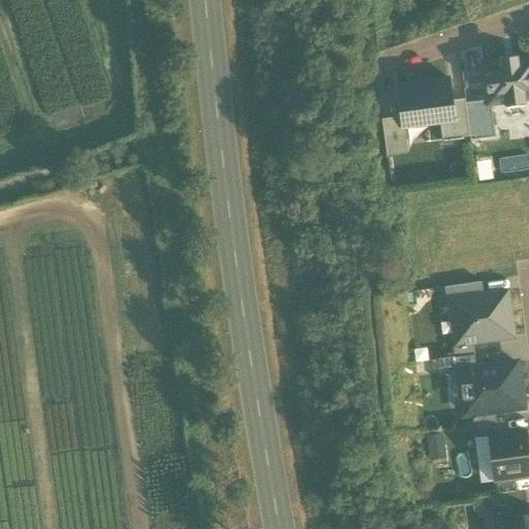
[(528,61),(486,66),(487,78),(484,78),(485,92),(489,92),(490,100),(490,102),(504,100),(505,109),(525,106),(524,97),(528,96),(528,61)]
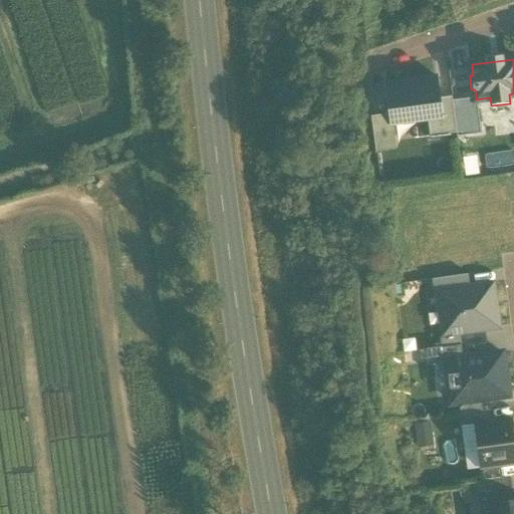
[(440,116),(438,98),(435,75),(415,78),(415,81),(388,84),(391,114),(393,123),(394,123),(427,118),(440,116)]
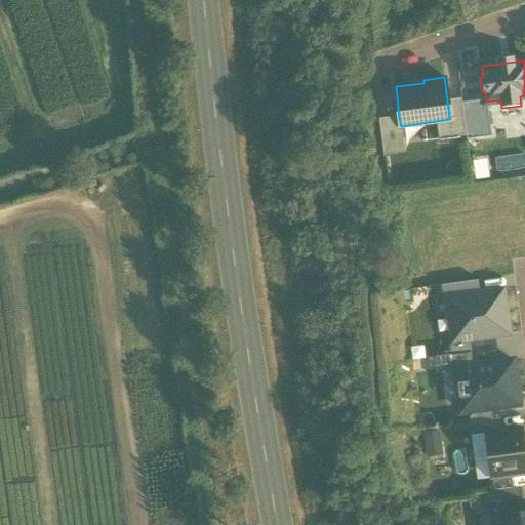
[(449,119),(436,121),(439,139),(466,135),(461,103),(461,98),(447,101),(449,119)]
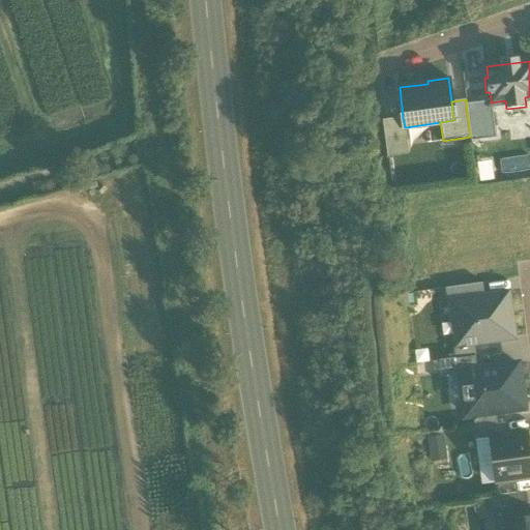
[(491,102),(491,100),(466,104),(470,137),(471,141),(496,138),(491,102)]
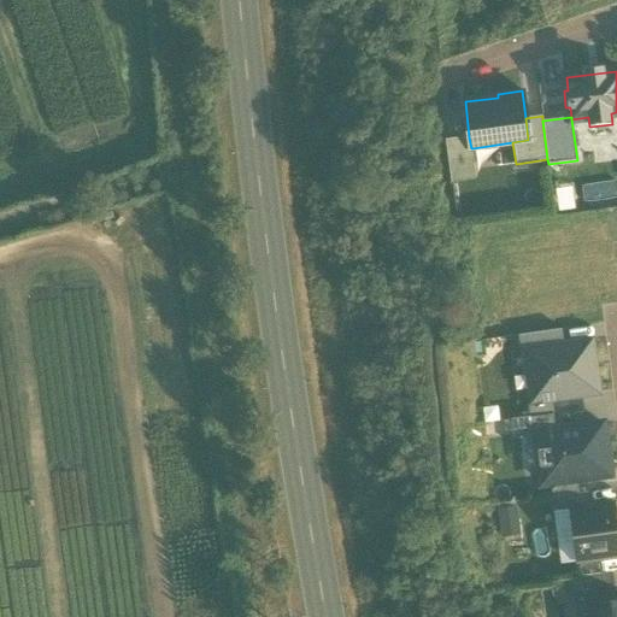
[(471,148),(469,137),(446,140),(451,183),(476,180),(472,148),(471,148)]
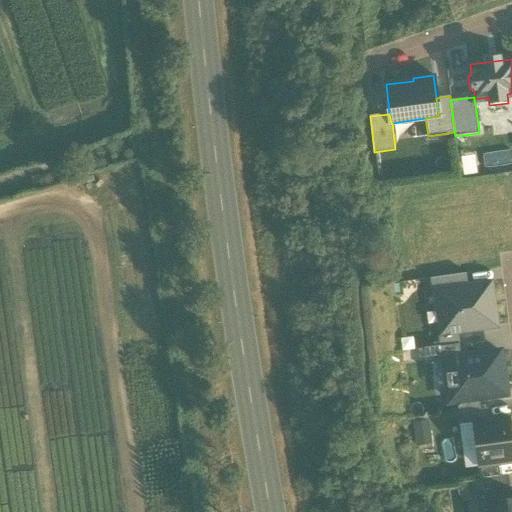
[(511,152),(511,150),(482,153),(484,168),(511,164),(511,152)]
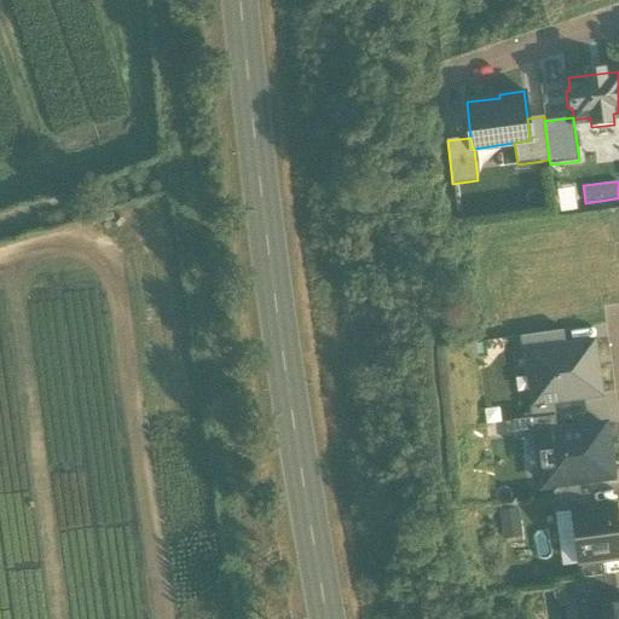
[(557,190),(560,212),(576,209),(573,187),(557,190)]
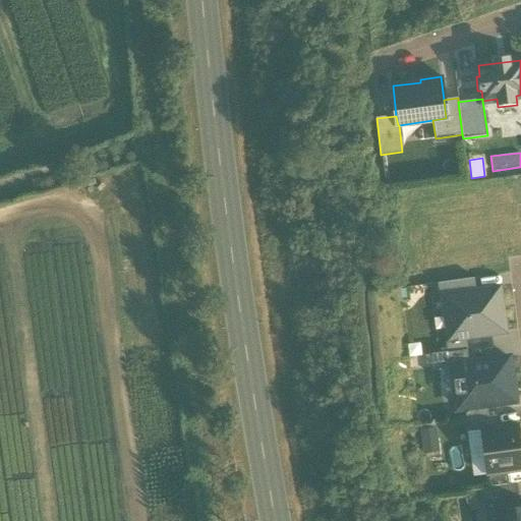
[(440,297),(443,296),(443,295),(475,291),(474,278),(438,283),(440,297)]
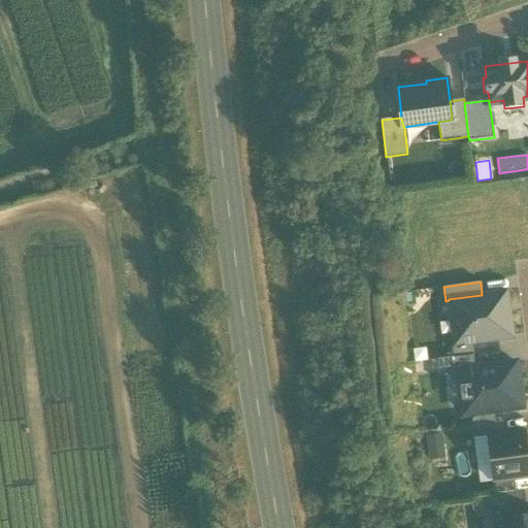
[(482,295),(449,299),(449,300),(455,342),(455,343),(472,341),(512,336),(505,292),(482,295)]
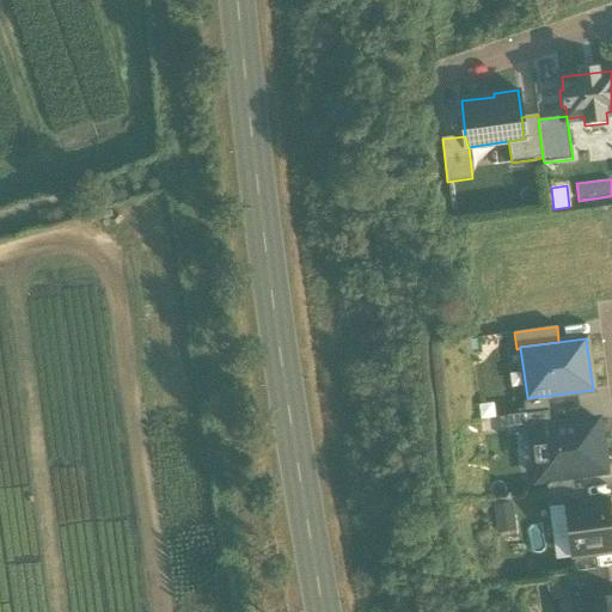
[(527,398),(527,397),(524,398),(525,412),(549,410),(548,396),(527,398)]
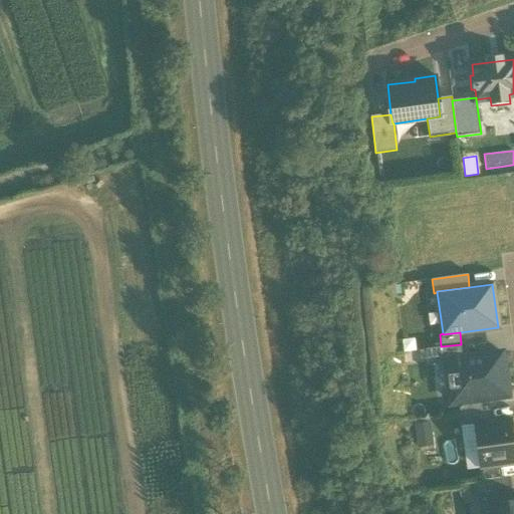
[(446,360),(463,358),(461,344),(441,346),(426,349),(428,363),(446,361),(446,360)]
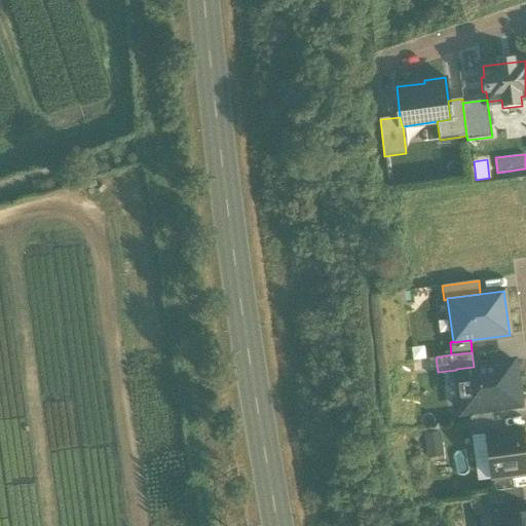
[(492,409),(520,405),(514,362),(474,367),(456,369),(456,370),(462,412),(468,411),(492,409)]
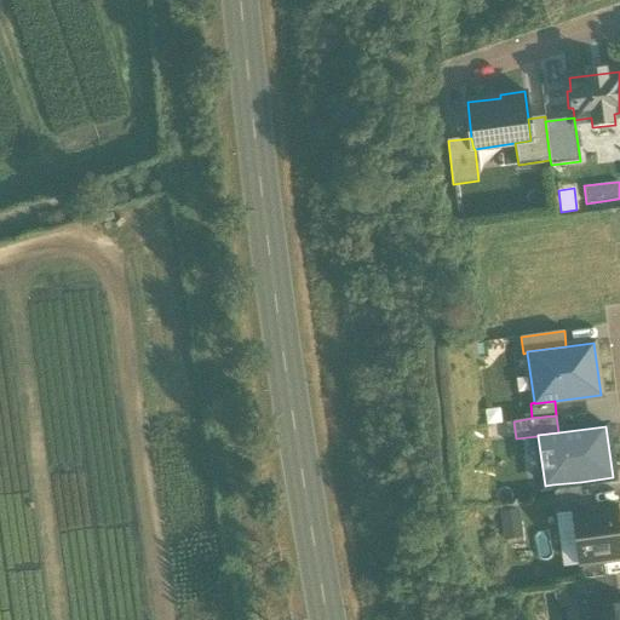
[(555,500),(581,497),(580,482),(552,484),(555,500)]
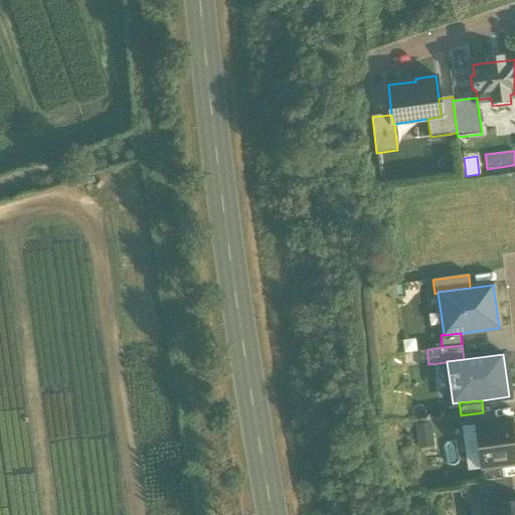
[(492,422),(491,411),(483,412),(461,415),(463,426),(476,424),(492,422)]
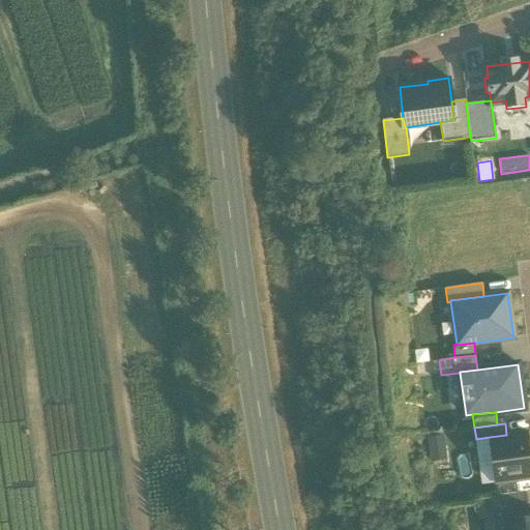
[(490,437),(496,483),(529,478),(529,453),(527,433),(506,435),(490,437)]
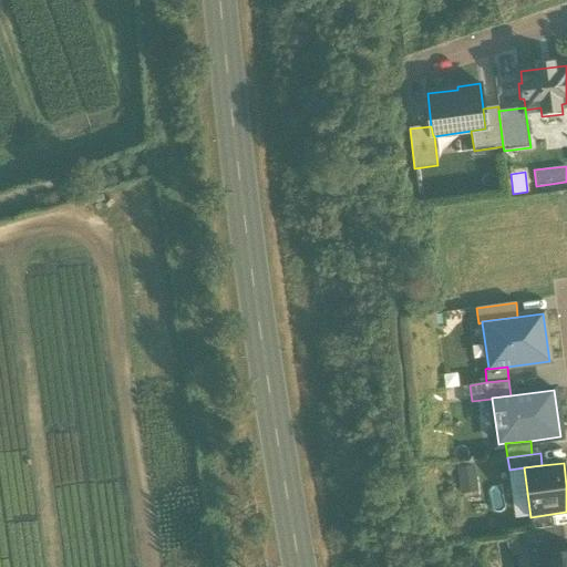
[(457,467),(462,493),(478,491),(474,465),(457,467)]
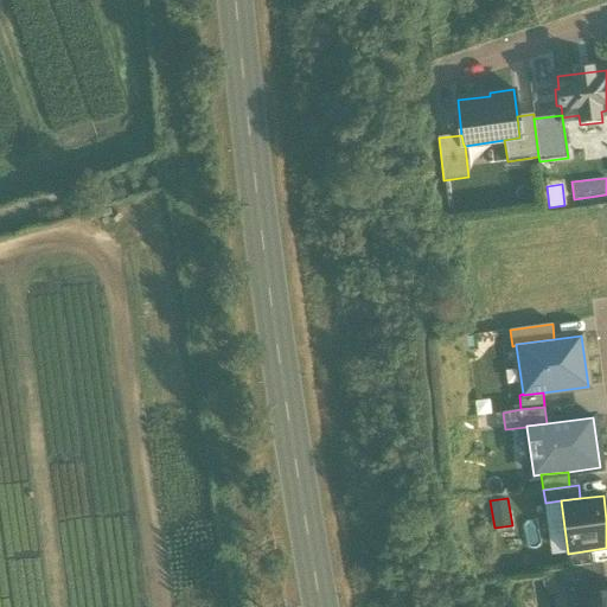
[(561,500),(545,503),(551,555),(568,554),(561,500)]
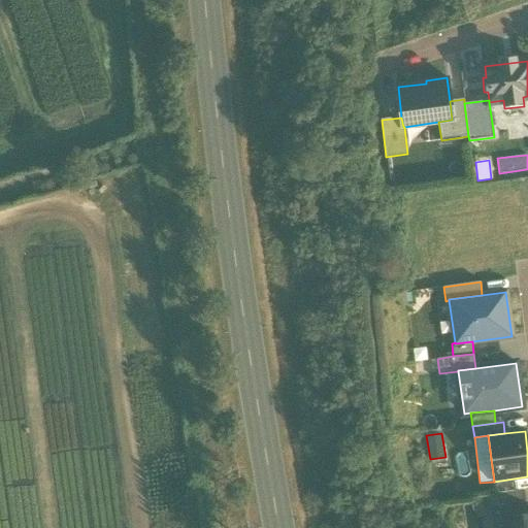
[(496,493),(499,518),(503,518),(527,514),(525,489),(496,493)]
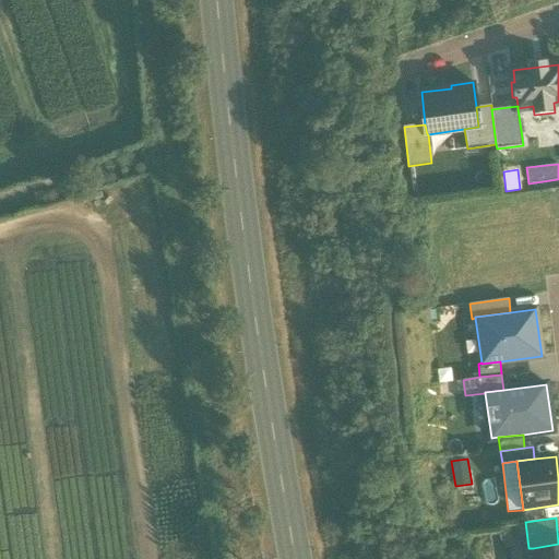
[(558,558),(558,544),(533,548),(534,558),(558,558)]
